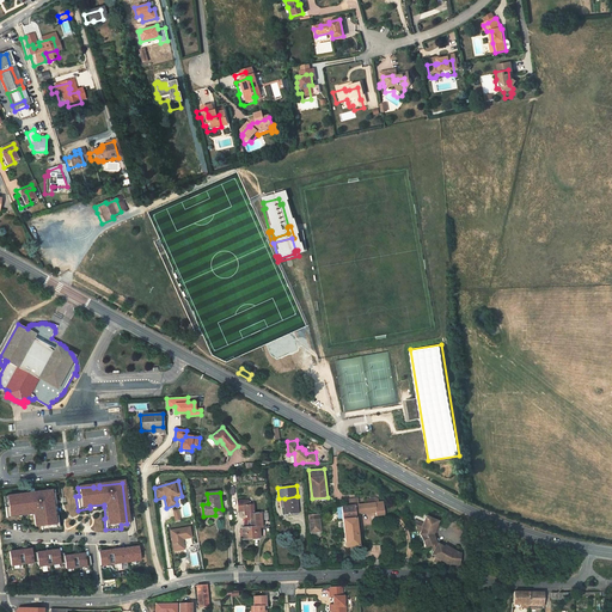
[(53,516),(50,495),(6,501),(7,512),(5,513),(6,522),(17,521),(16,519),(32,516),(32,519),(34,528),(40,528),(41,532),(49,531),(49,528),(57,527),(56,520),(54,521),(53,516)]
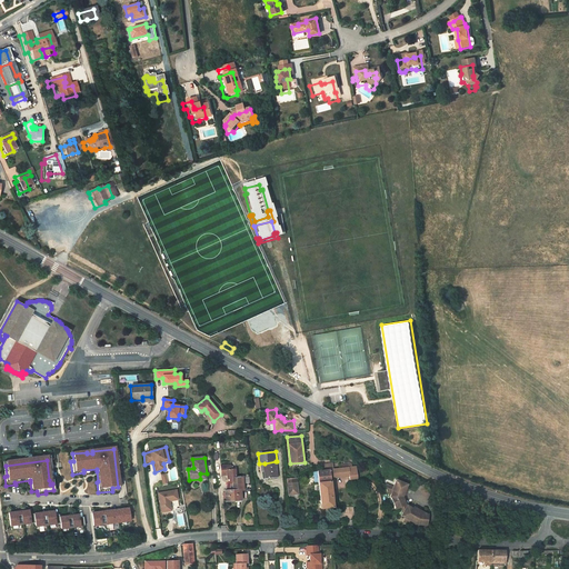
[(276,461),(265,463),(266,478),(278,477),(276,461)]
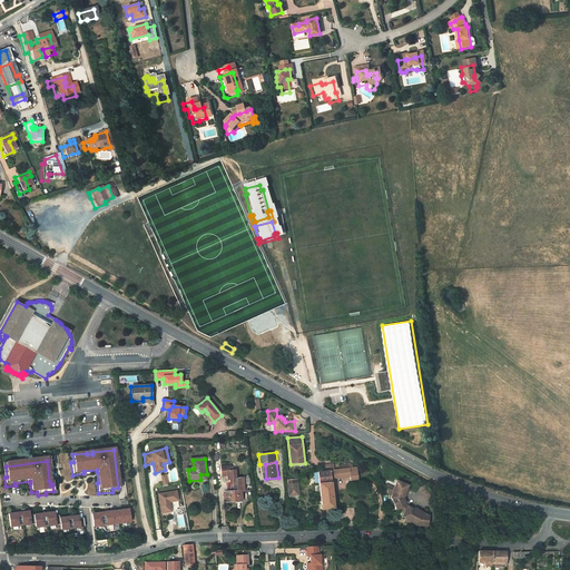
[(246,491),(244,478),(237,479),(236,470),(232,471),(232,465),(222,468),(223,478),(228,477),(228,484),(234,483),(235,492),(226,493),(227,503),(243,501),(242,492),(246,491)]
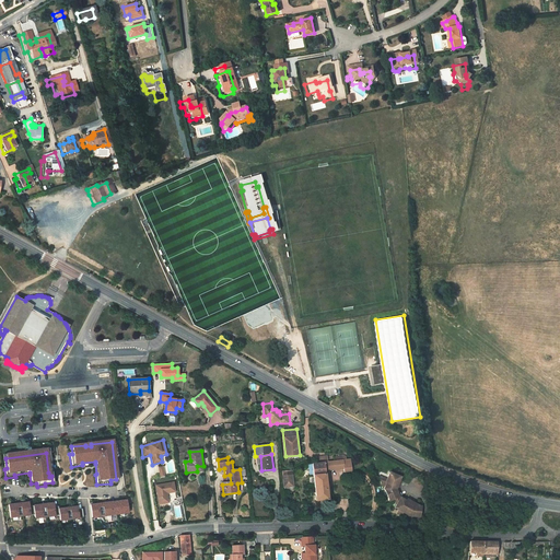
[(310,467),(314,503),(326,502),(322,473),(341,471),(341,477),(349,476),(348,468),(348,464),(345,465),(331,465),(325,466),(314,466),(310,467)]
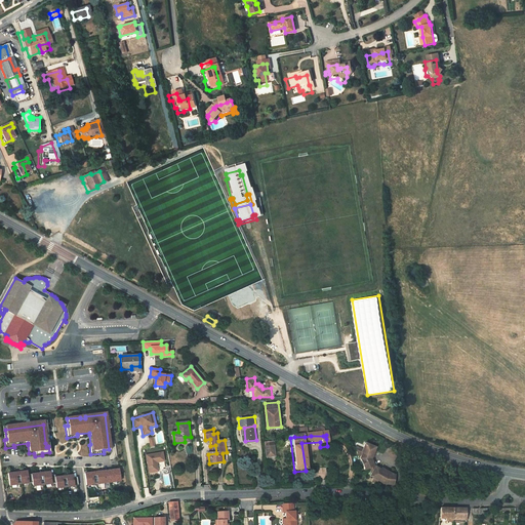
[(273,445),(263,446),(265,460),(275,459),(273,445)]
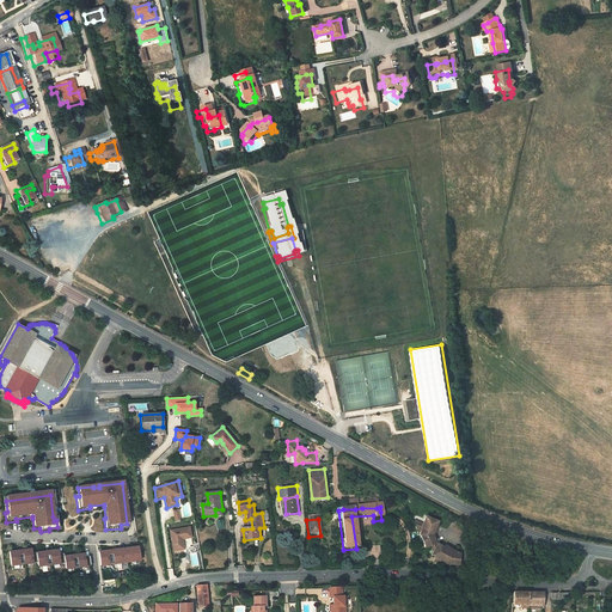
[(422,521),(418,530),(417,532),(418,533),(417,536),(416,539),(421,552),(427,550),(428,552),(430,552),(433,548),(429,539),(429,538),(432,538),(434,533),(432,532),(434,526),(422,521)]
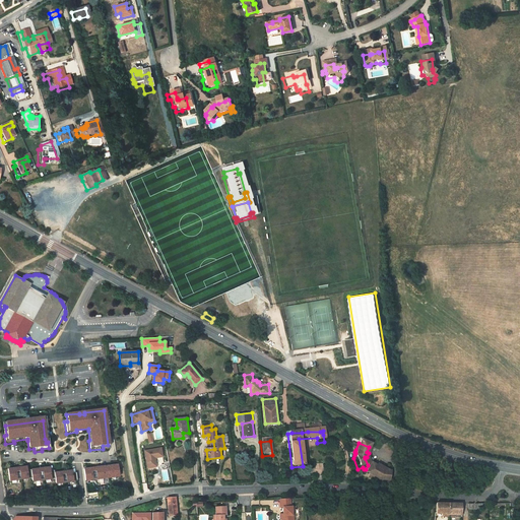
[(159,451),(144,454),(147,472),(156,470),(154,463),(153,463),(153,462),(161,460),(159,451)]
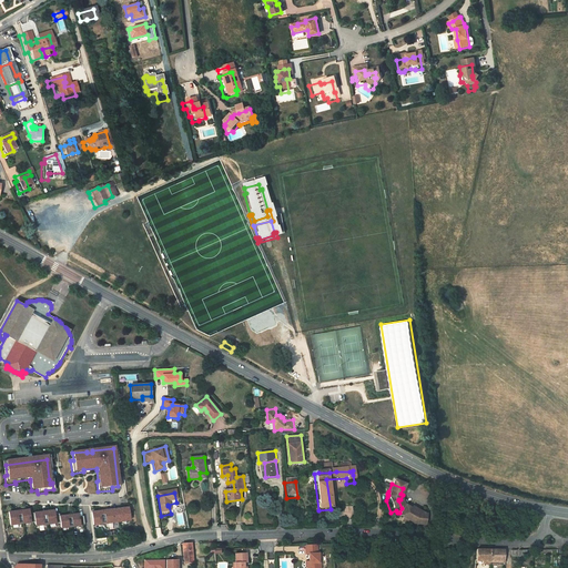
[(90,514),(92,527),(129,521),(128,509),(119,510),(119,514),(112,515),(111,511),(102,513),(103,516),(99,517),(99,513),(90,514)]
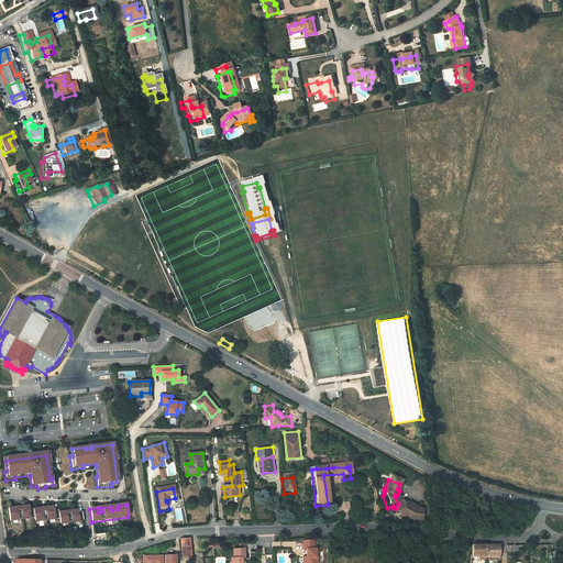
[(401,523),(403,521),(404,520),(407,521),(406,523),(418,526),(420,515),(415,514),(412,512),(414,511),(405,507),(405,509),(399,506),(393,516),(396,518),(400,520),(399,522),(401,523)]
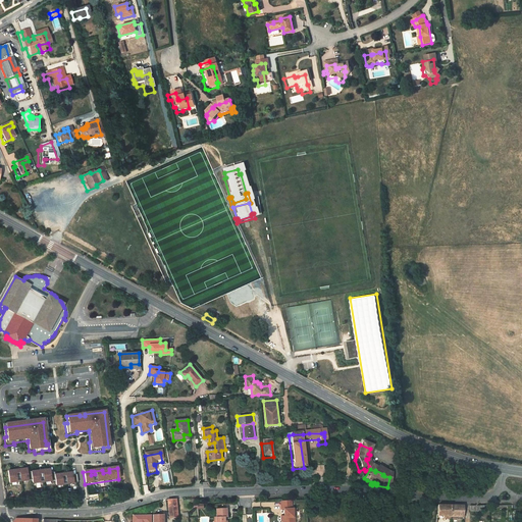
[(6,472),(8,484),(31,481),(30,473),(27,473),(25,470),(17,471),(18,474),(14,475),(14,471),(6,472)]
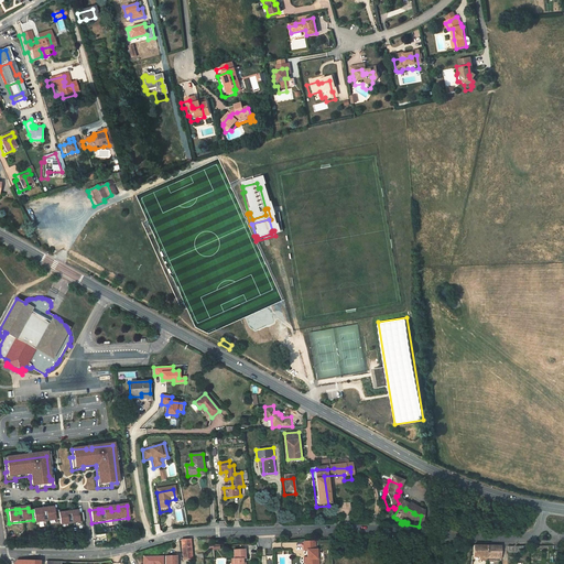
[(33,520),(34,524),(58,521),(57,514),(57,511),(53,512),(53,508),(44,509),(45,513),(41,513),(41,510),(32,511),(33,520)]
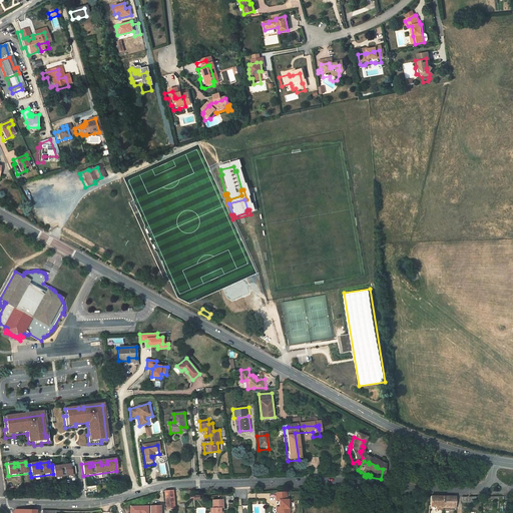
[(53,474),(54,479),(75,477),(74,468),(70,468),(70,466),(63,467),(63,469),(60,470),(59,467),(52,468),(53,474)]
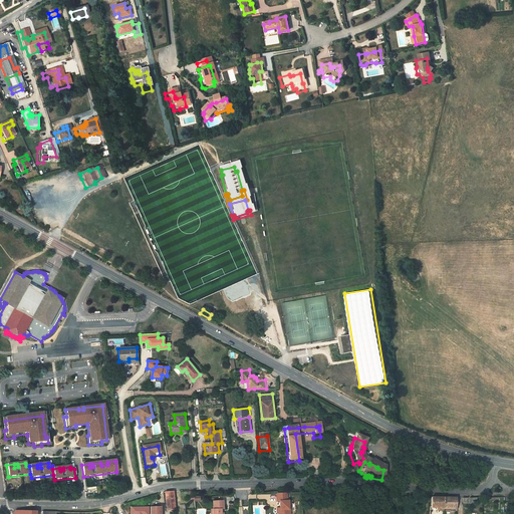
[(167,510),(175,510),(175,491),(166,492),(167,510)]
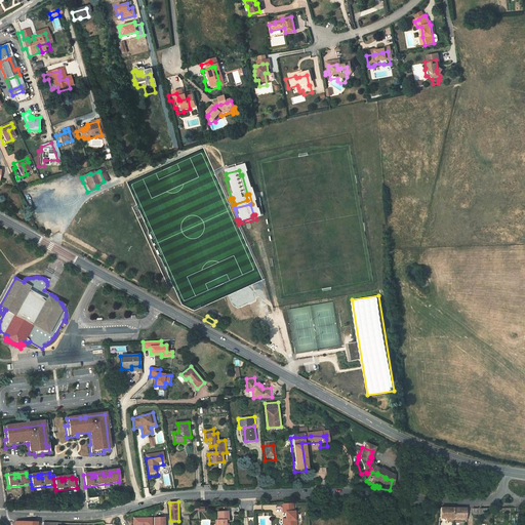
[(453,509),(441,509),(440,518),(453,519),(453,509)]
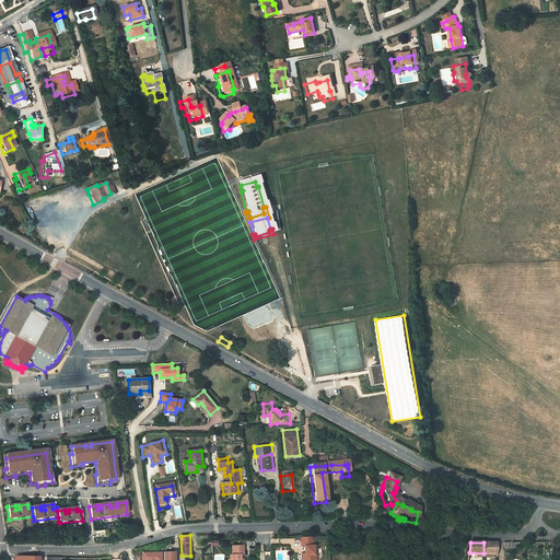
[(490,543),(483,543),(483,553),(498,555),(498,544),(490,543)]
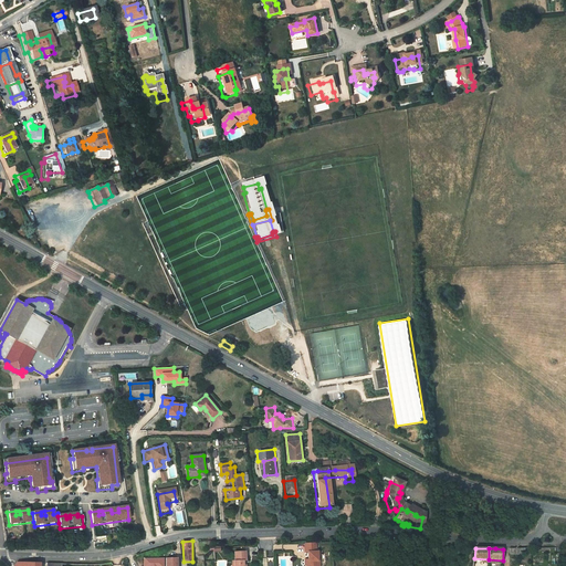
[(313,551),(302,551),(301,555),(301,556),(304,555),(304,563),(304,564),(303,565),(316,565),(316,564),(315,564),(314,556),(313,555),(313,551)]
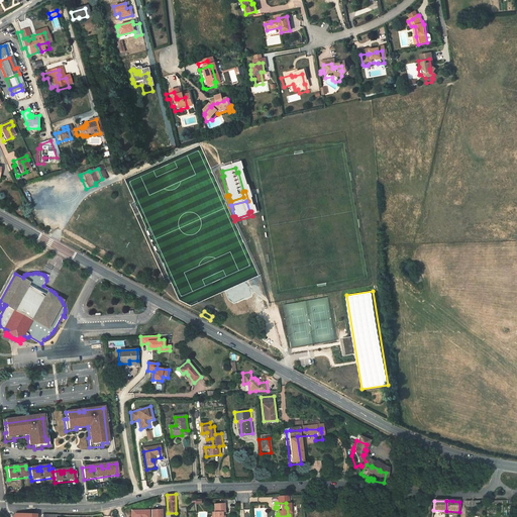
[(215,512),(214,516),(225,516),(223,516),(223,512),(225,511),(225,507),(220,507),(215,507),(215,512)]
